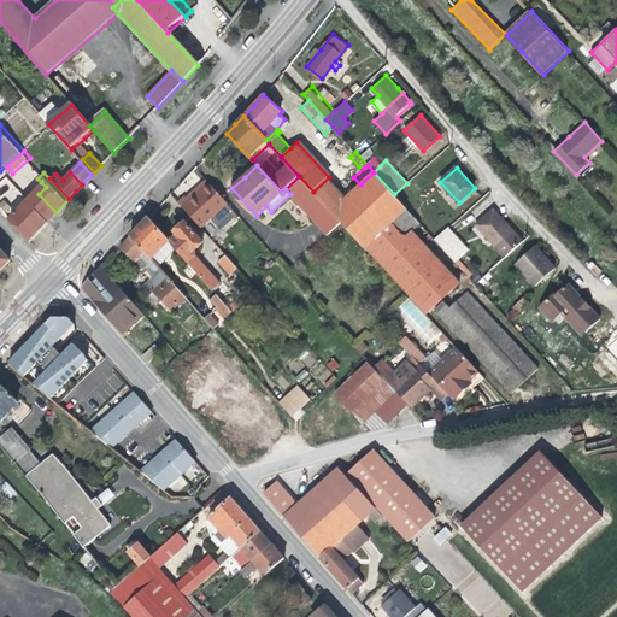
[(374,172),(360,184),(331,211),(341,222),(366,248),(393,223),(409,210),(394,194),(374,172)]
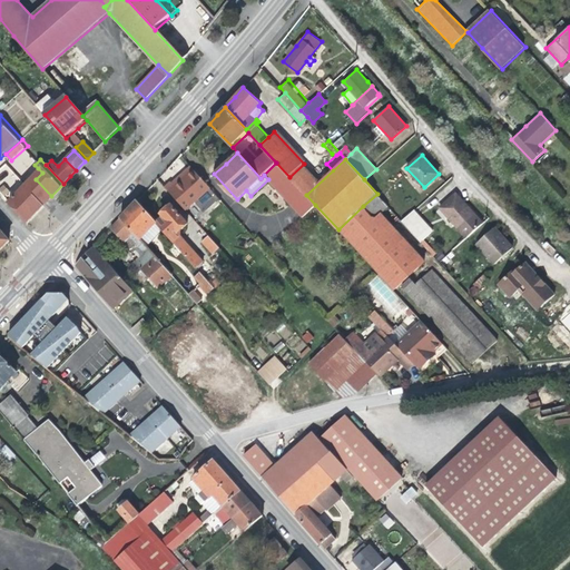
[(264,175),(268,179),(303,217),(315,205),(306,195),(290,177),(276,163),(264,175)]
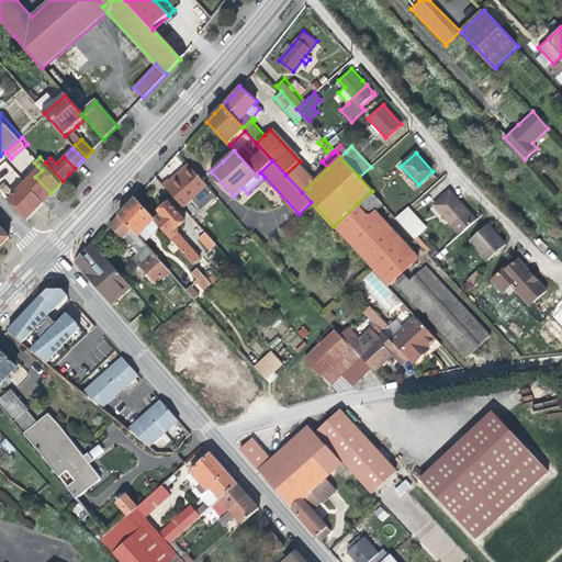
[(176,176),(165,186),(168,190),(192,169),(188,165),(176,176)]
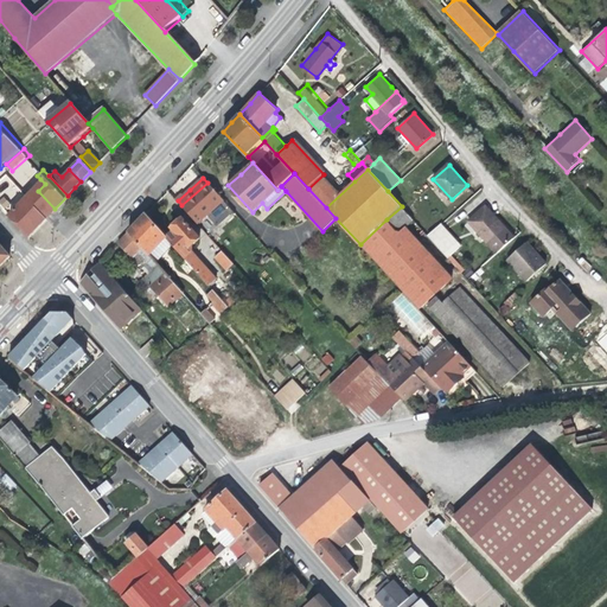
[(40,179),(19,200),(24,205),(27,200),(45,219),(55,209),(38,191),(45,184),(40,179)]
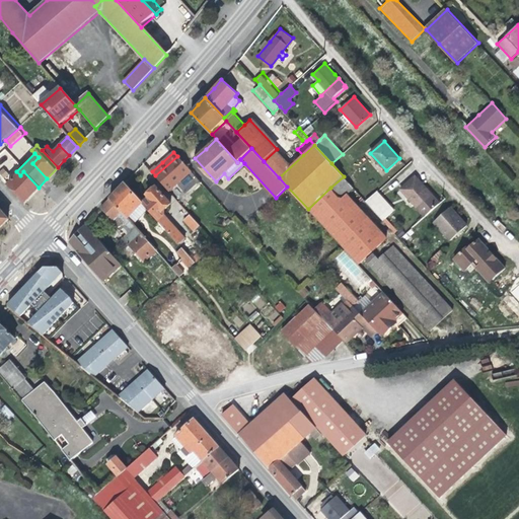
[(11,165),(1,154),(0,155),(0,171),(1,173),(11,165)]
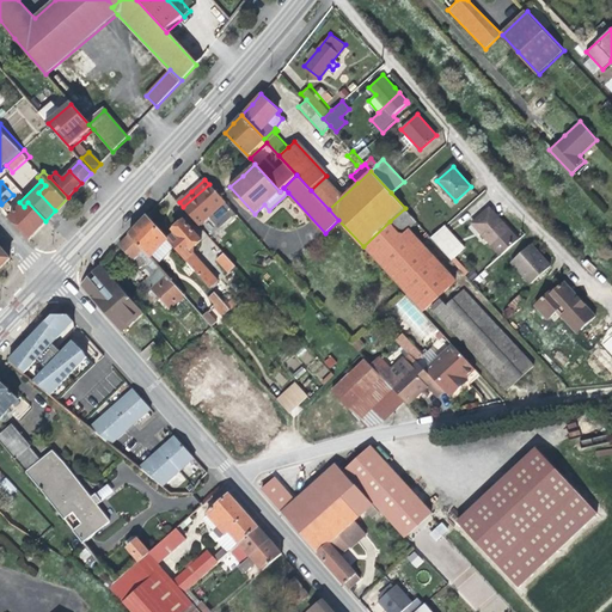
[(183,207),(200,226),(226,203),(209,184),(183,207)]
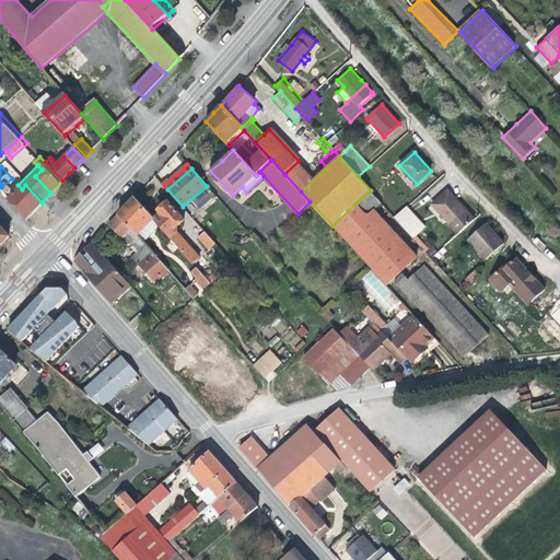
[(36,208),(42,202),(25,185),(22,189),(18,185),(7,195),(28,217),(36,208)]
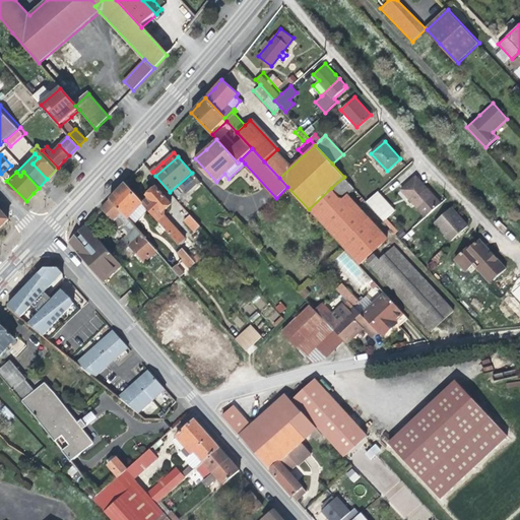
[(400,189),(426,217),(441,203),(415,175),(400,189)]
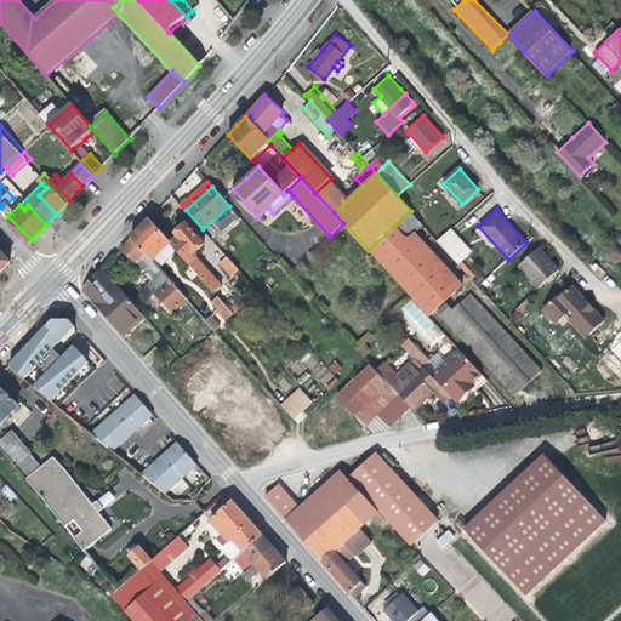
[(411,211),(396,224),(405,235),(406,235),(409,237),(410,237),(415,232),(423,224),(411,211)]
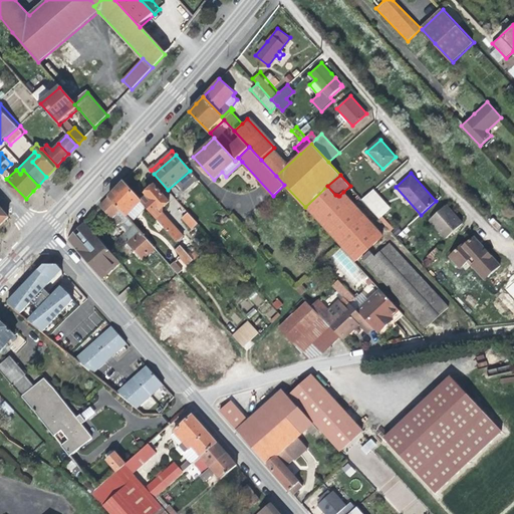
[(126,216),(143,203),(142,202),(122,182),(116,188),(108,196),(121,210),(126,216)]
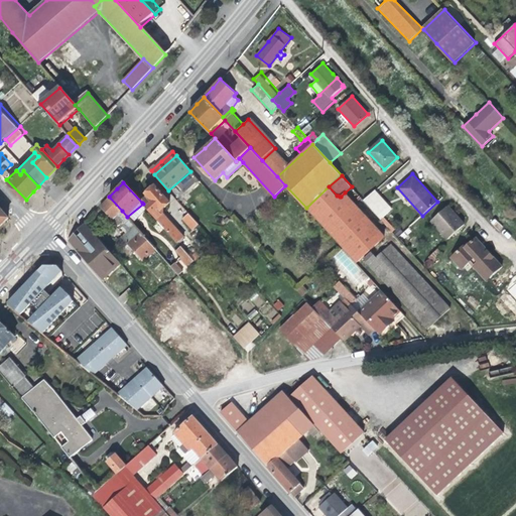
[(154,217),(160,211),(170,203),(155,185),(150,189),(146,194),(148,197),(142,203),(143,204),(154,217)]
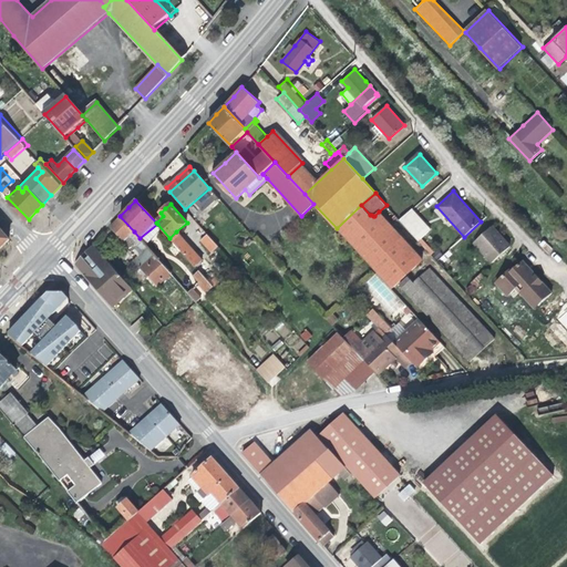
[(392,289),(399,284),(408,276),(424,260),(379,212),(374,216),(373,216),(371,215),(370,215),(361,205),(337,228),(377,272),(392,289)]
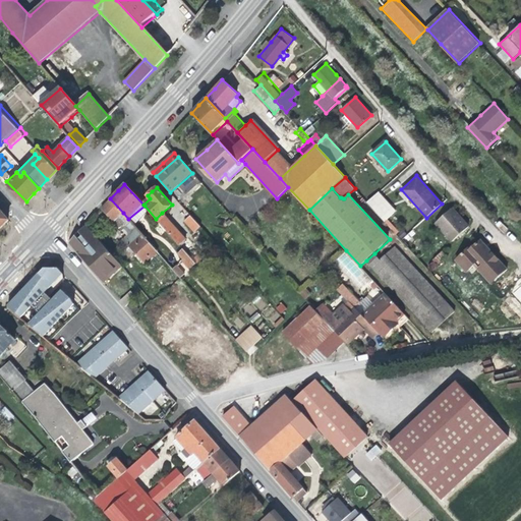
[(395,211),(379,192),(367,201),(385,220),(395,211)]
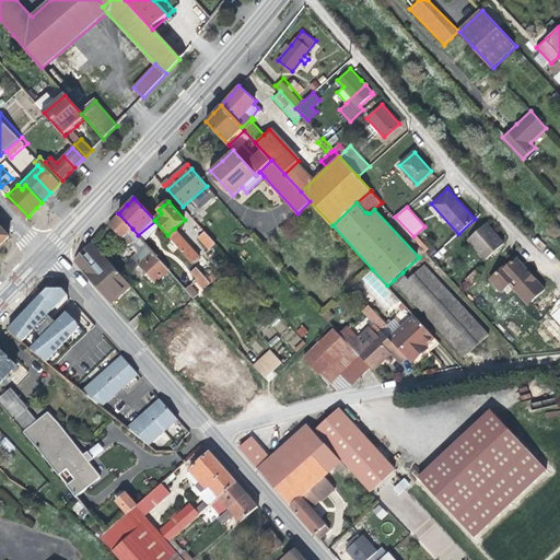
[(132,229),(118,213),(108,224),(121,238),(132,229)]
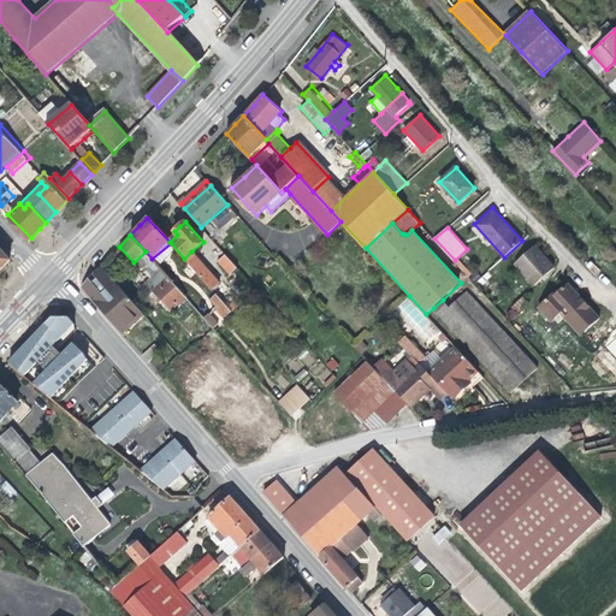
[(0,270),(12,258),(0,243),(0,270)]
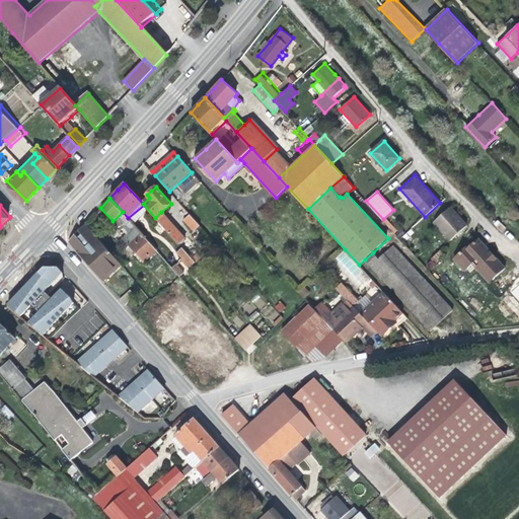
[(467,225),(451,207),(434,222),(450,240),(467,225)]
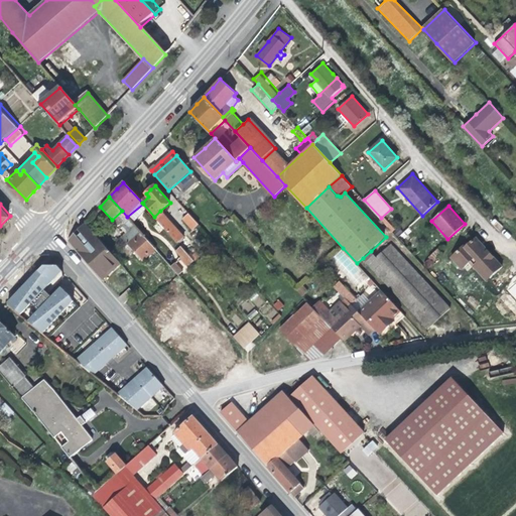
[(178,243),(183,239),(186,236),(166,214),(164,215),(160,211),(154,217),(178,243)]
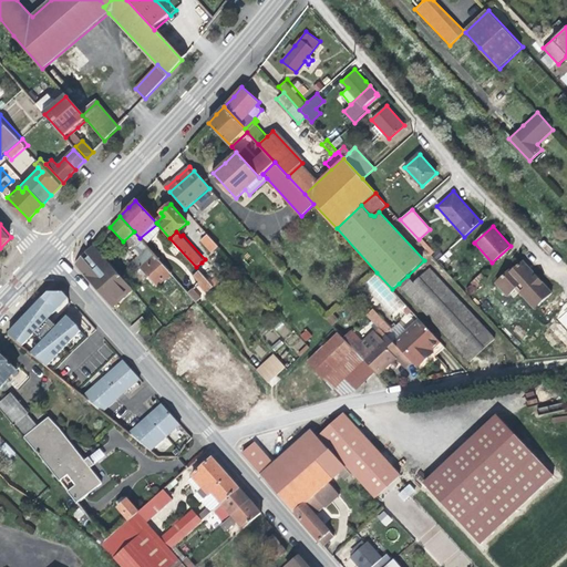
[(210,254),(218,247),(207,234),(199,241),(210,254)]
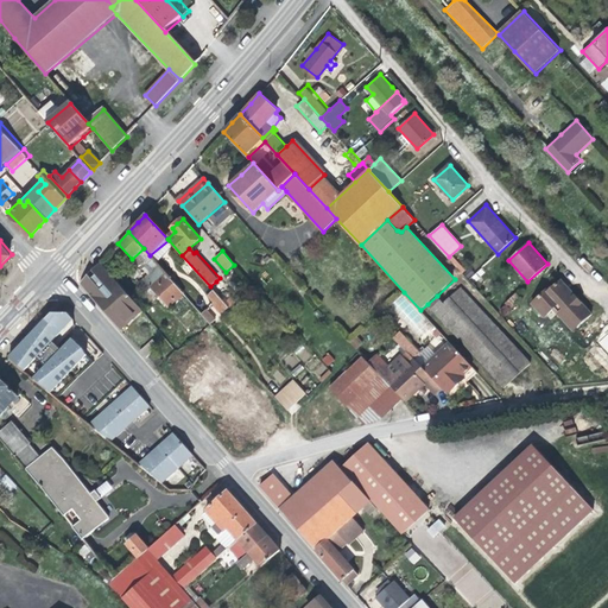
[(448,260),(460,273),(464,270),(453,257),(448,260)]
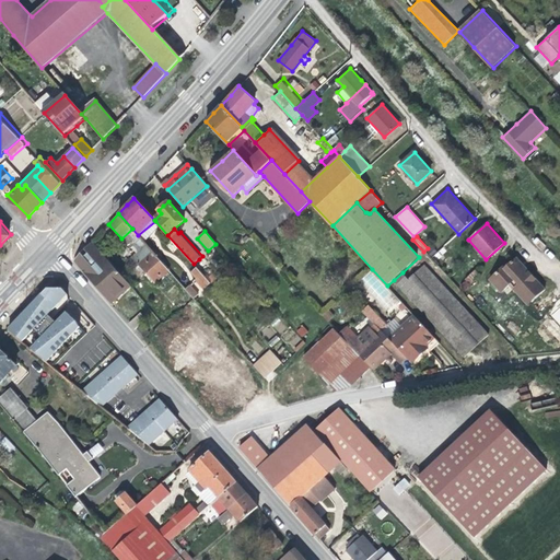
[(132,286),(92,243),(85,249),(89,254),(84,257),(81,254),(73,260),(113,303),(132,286)]
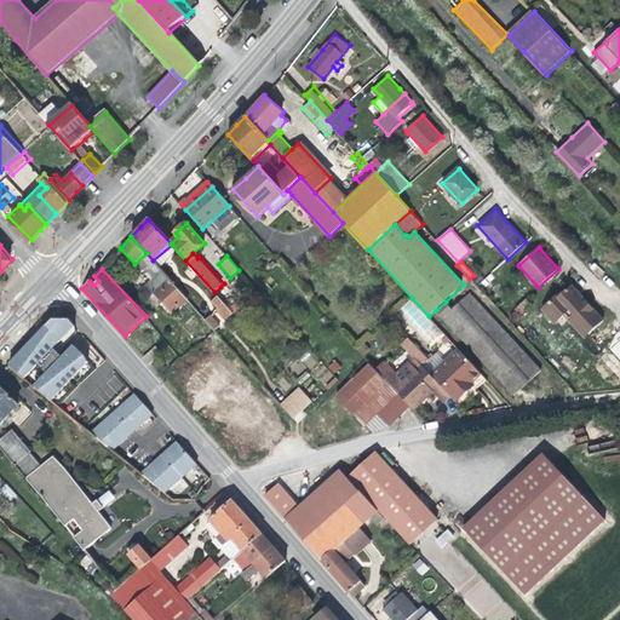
[(188,300),(170,280),(162,287),(155,293),(173,314),(188,300)]
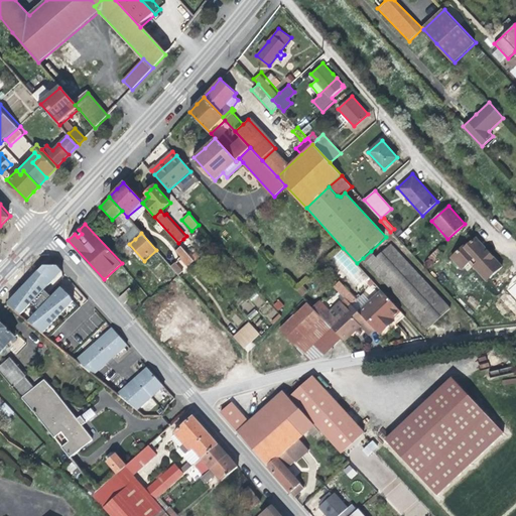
[(490,278),(503,266),(477,237),(469,244),(467,242),(449,257),(462,270),(469,264),(473,260),(490,278)]
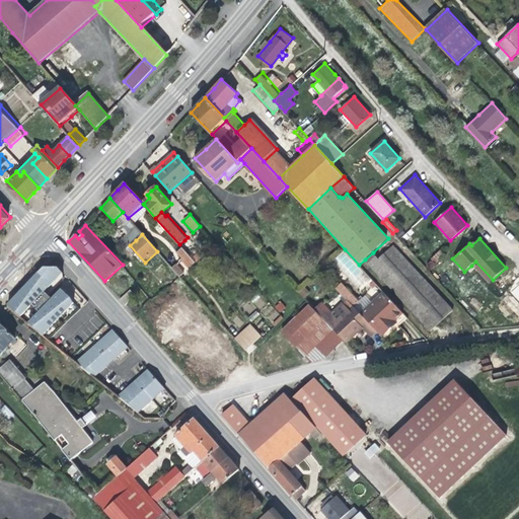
[(184,240),(179,244),(186,251),(191,247),(184,240)]
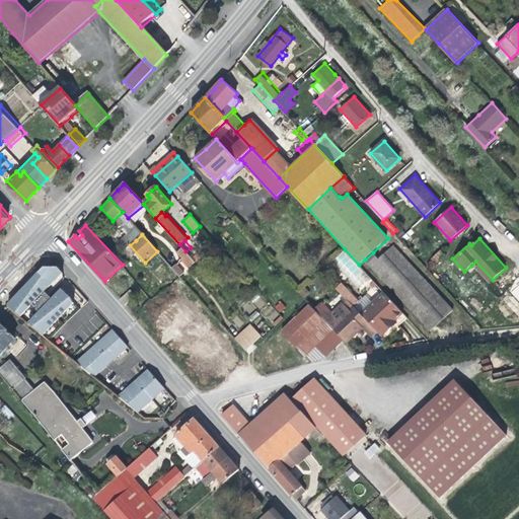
[(379,258),(371,267),(430,330),(452,310),(393,246),(379,258)]
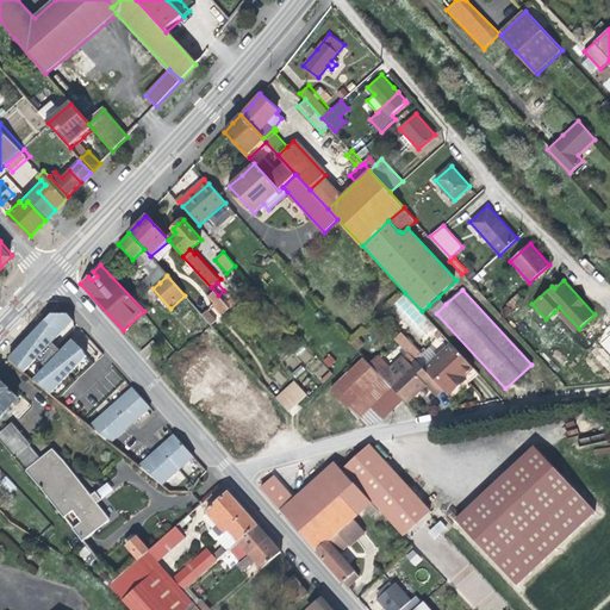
[(230,310),(218,296),(211,302),(223,317),(230,310)]
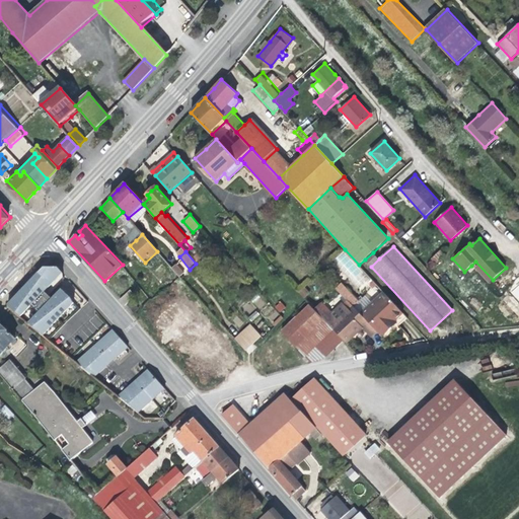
[(379,258),(373,252),(365,260),(371,267),(379,258)]
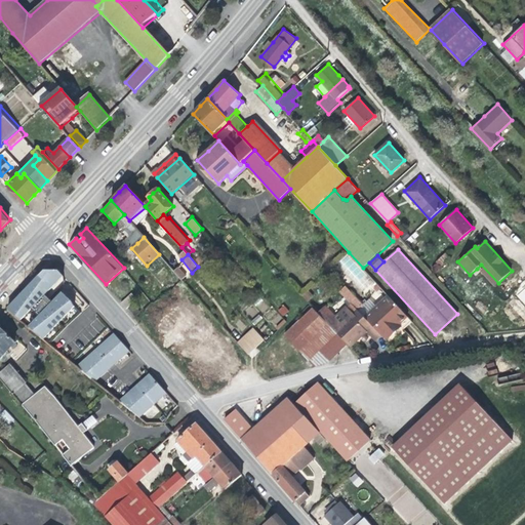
[(481,265),(477,269),(494,287),(498,283),(481,265)]
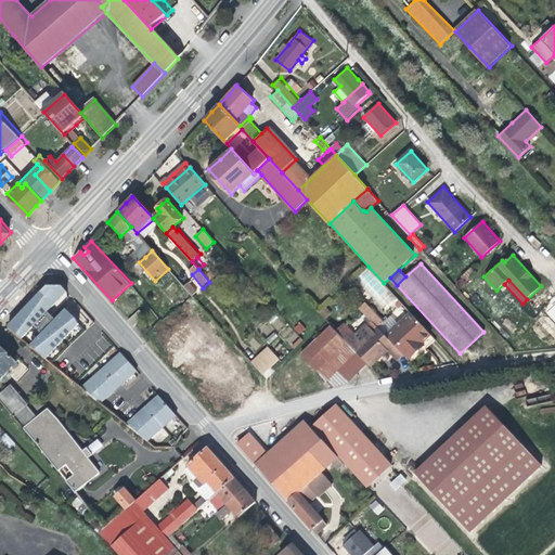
[(184,286),(193,297),(198,293),(190,282),(184,286)]
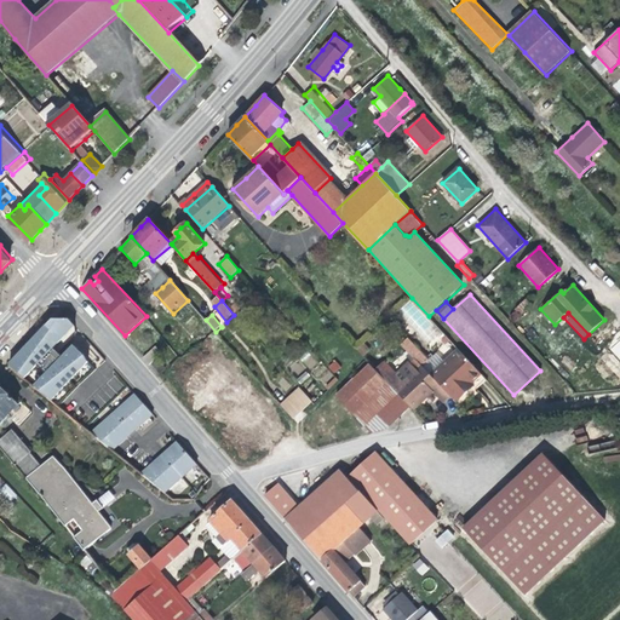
[(52,320),(9,365),(24,378),(36,365),(52,348),(64,336),(74,325),(69,320),(52,320)]
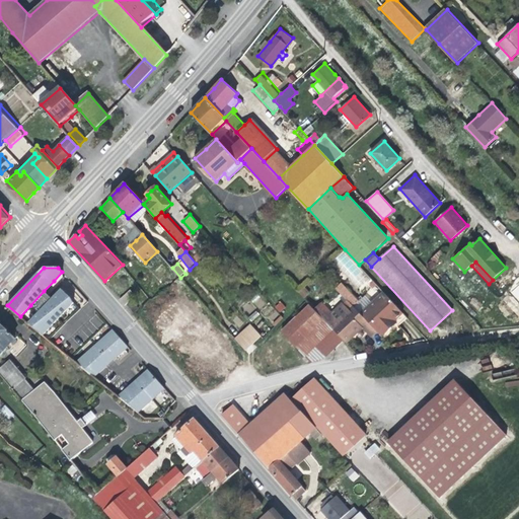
[(336,287),(353,305),(359,300),(342,282),(336,287)]
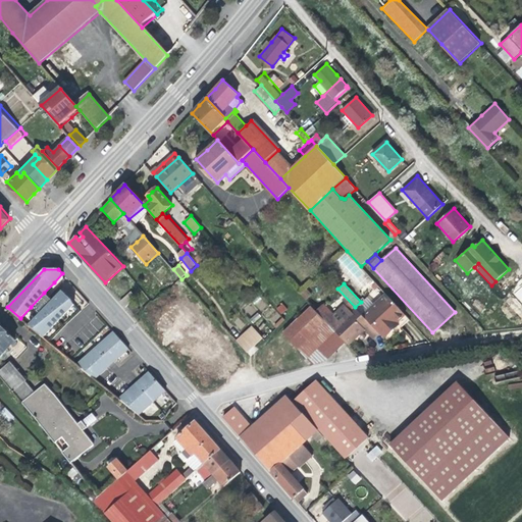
[(521,285),(513,295),(521,303),(521,285)]
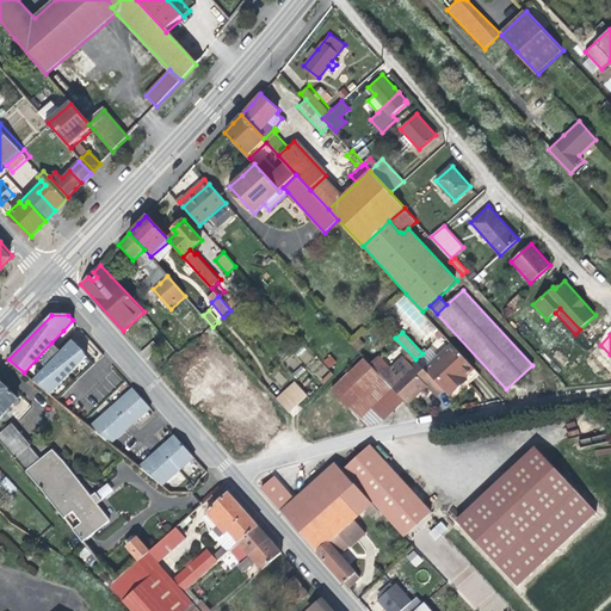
[(73,340),(62,352),(45,369),(35,381),(50,394),(86,356),(82,350),(73,340)]
